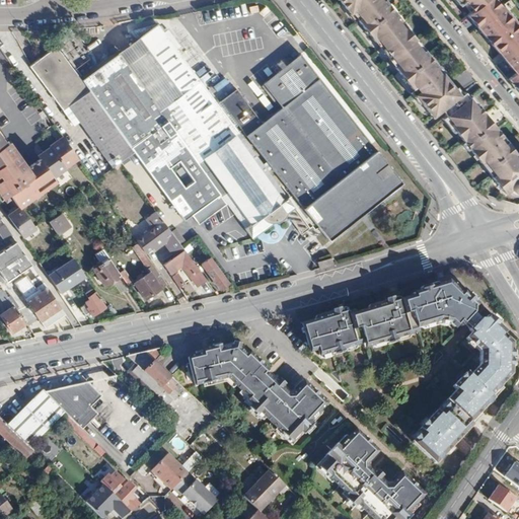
[(339,0),(348,12),(350,10),(373,41),(376,38),(396,63),(393,66),(415,92),(413,94),(422,104),(425,100),(429,106),(449,90),(446,86),(450,83),(440,72),(438,74),(434,69),(437,66),(423,49),(421,50),(412,40),(414,36),(405,26),(403,27),(393,16),(395,14),(384,0),(339,0)]
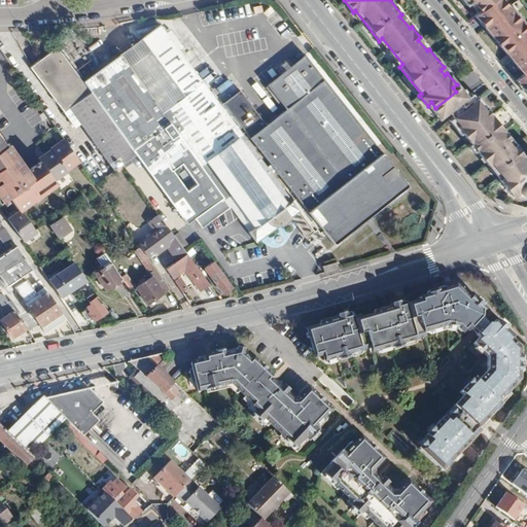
[(458,0),(464,6),(467,4),(476,12),(490,0),(458,0)]
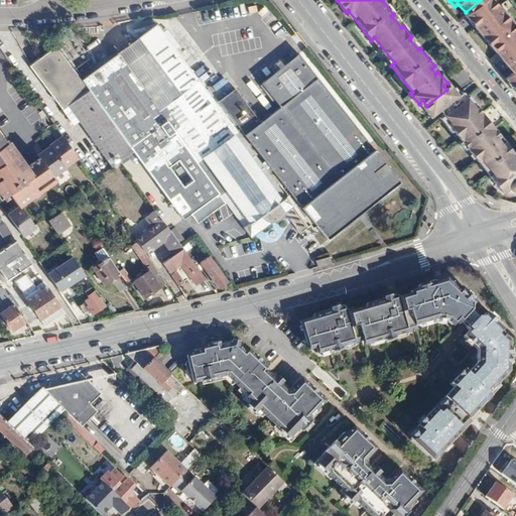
[(496,57),(508,73),(503,77),(515,92),(515,32),(494,6),(493,7),(486,0),(480,0),(466,12),(462,15),(466,22),(471,22),(474,25),(471,27),(480,38),(483,36),(486,40),(485,44),(496,57)]
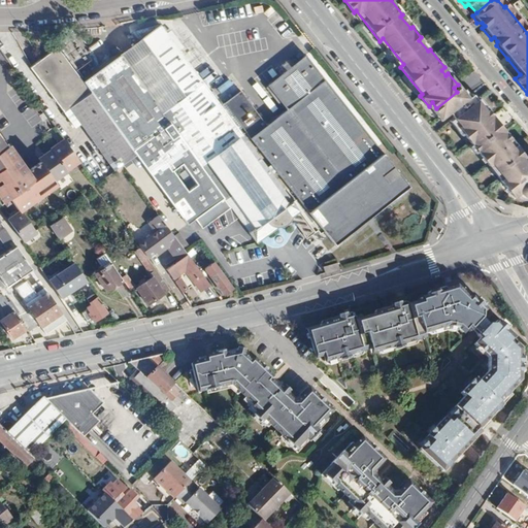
[(152,51),(129,66),(169,123),(249,232),(262,223),(268,230),(289,216),(303,236),(305,238),(308,236),(317,230),(160,24),(135,29),(152,51)]
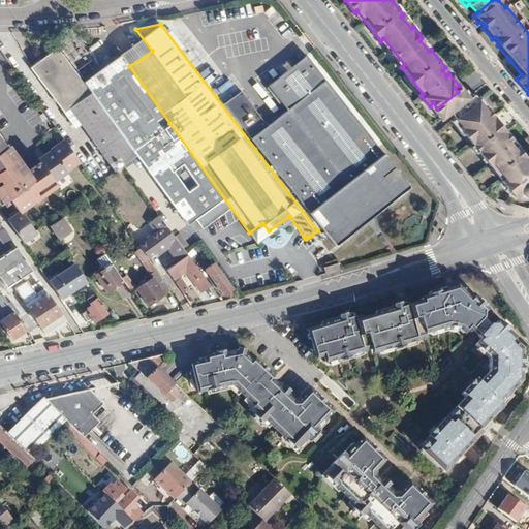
[(96,100),(83,81),(57,47),(50,53),(84,99),(78,103),(82,111),(96,100)]
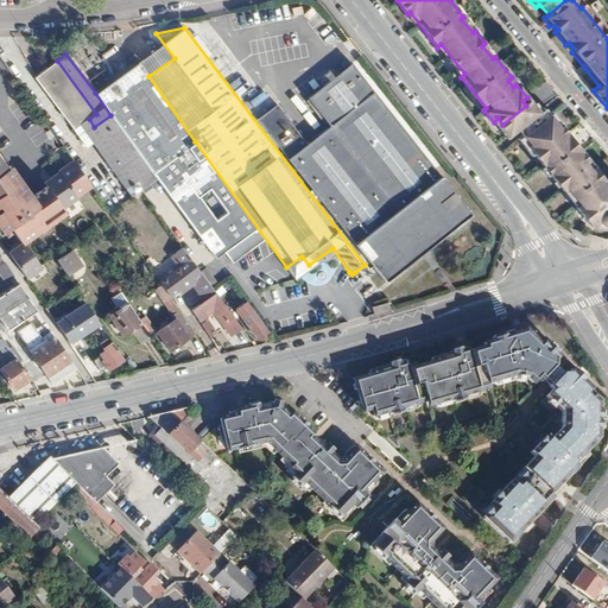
[(96,114),(57,61),(50,65),(89,119),(96,114)]
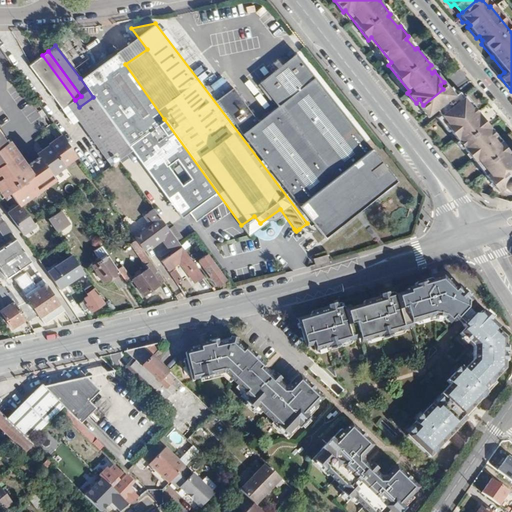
[(164,119),(125,64),(117,52),(80,78),(93,97),(128,145),(164,119)]
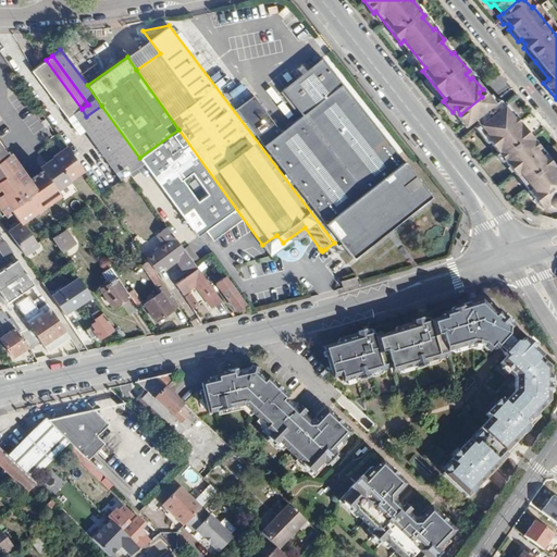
[(432,197),(322,58),(295,78),(296,79),(293,83),(306,99),(309,96),(316,106),(294,123),(265,87),(236,110),(342,244),(354,259),(432,197)]
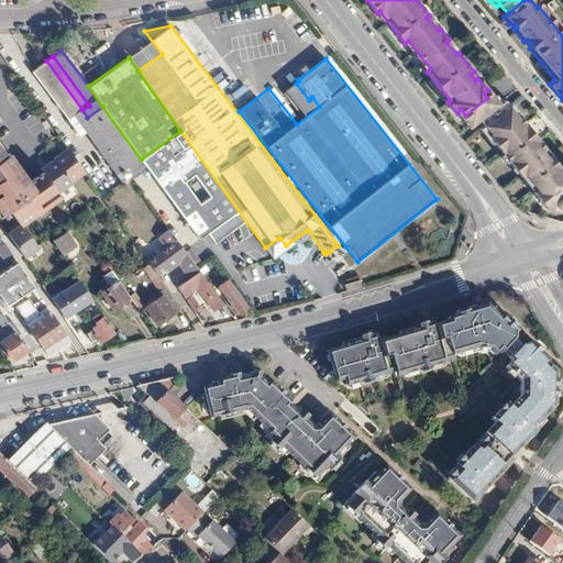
[(84,121),(87,118),(83,110),(46,61),(32,70),(68,121),(78,114),(84,121)]
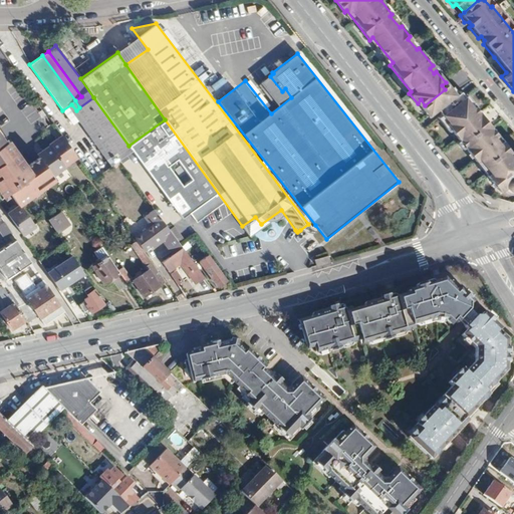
[(193,71),(200,81),(210,73),(203,63),(193,71)]
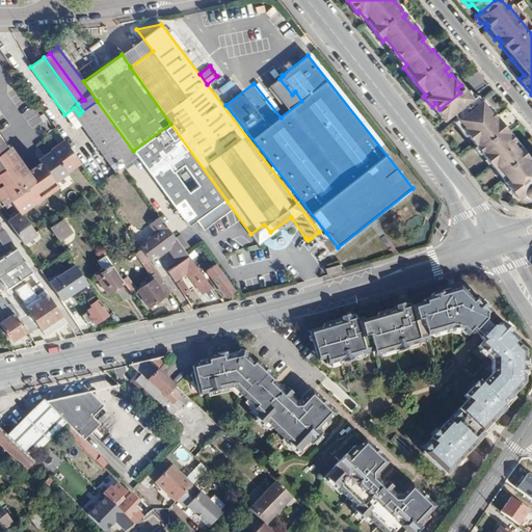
[(214,87),(224,102),(240,91),(231,77),(214,87)]
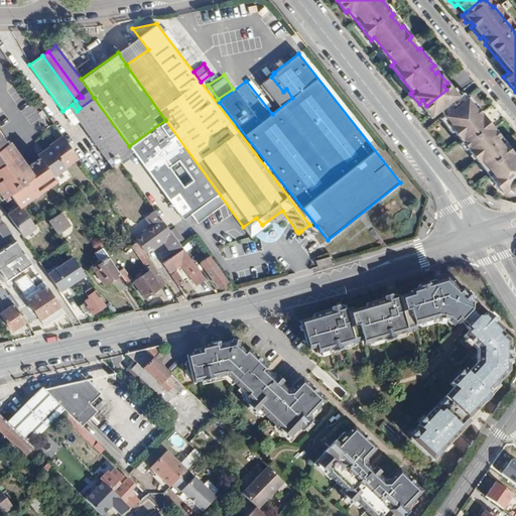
[(461,91),(438,109),(447,121),(444,124),(458,141),(460,140),(472,155),(475,153),(486,167),(483,169),(496,186),(501,182),(505,185),(507,185),(510,185),(512,183),(514,186),(515,186),(515,159),(514,161),(508,155),(510,153),(501,142),(497,146),(491,139),(496,134),(488,124),(483,128),(479,124),(483,119),(473,107),(471,108),(462,97),(464,96),(461,91)]
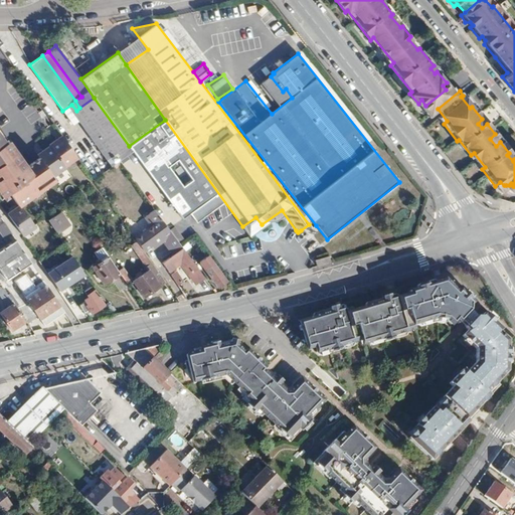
[(432,113),(425,106),(422,108),(428,116),(432,113)]
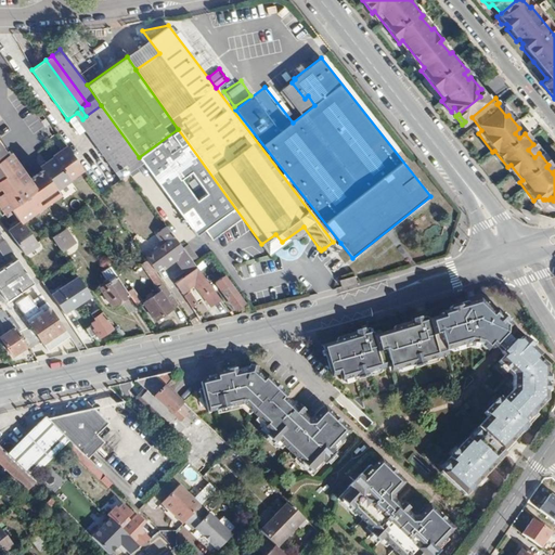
[(179,143),(152,163),(177,196),(170,201),(186,223),(220,198),(179,143)]
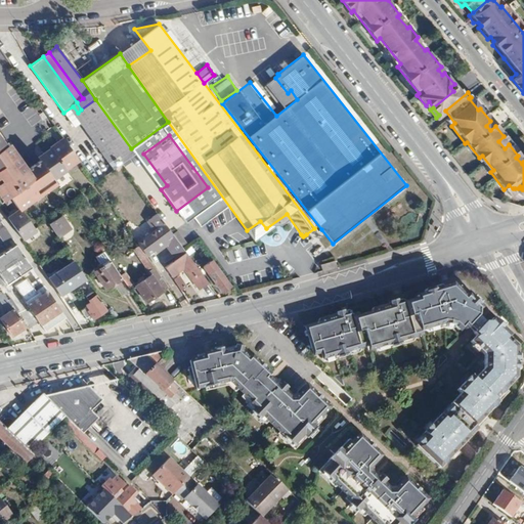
[(83,161),(67,138),(54,147),(70,170),(83,161)]
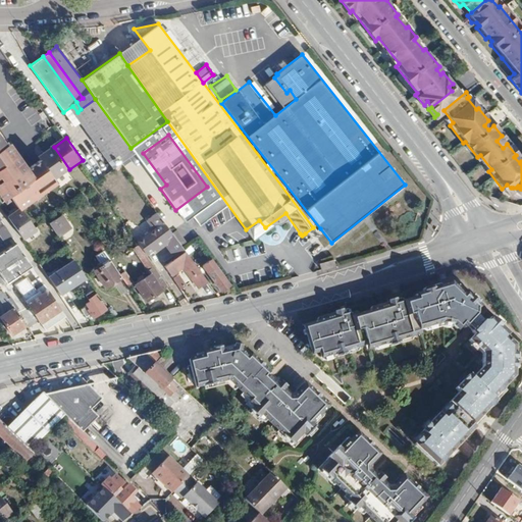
[(57,183),(40,159),(25,169),(6,142),(4,144),(0,139),(0,198),(6,194),(19,209),(38,197),(57,183)]
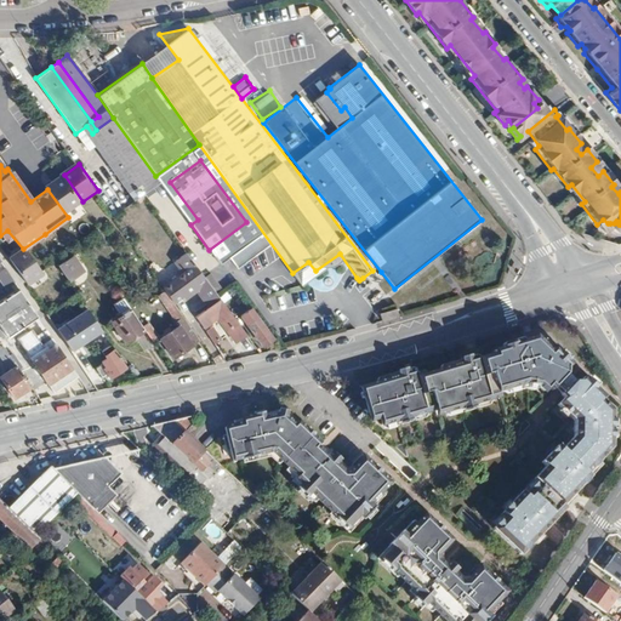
[(83,201),(64,175),(56,181),(50,171),(47,180),(47,189),(68,217),(85,204),(83,201)]
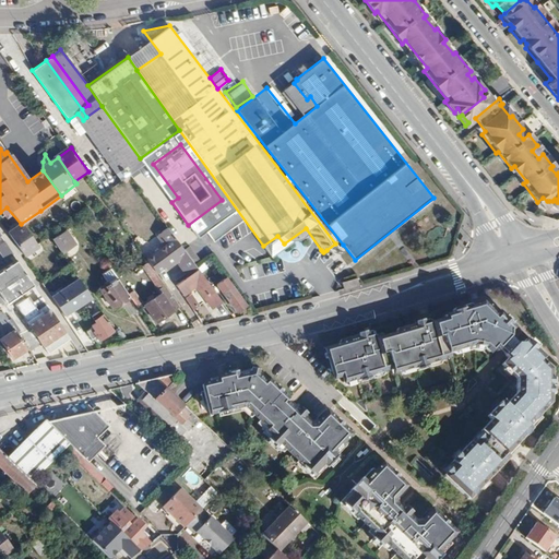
[(22,224),(9,234),(25,257),(39,248),(22,224)]
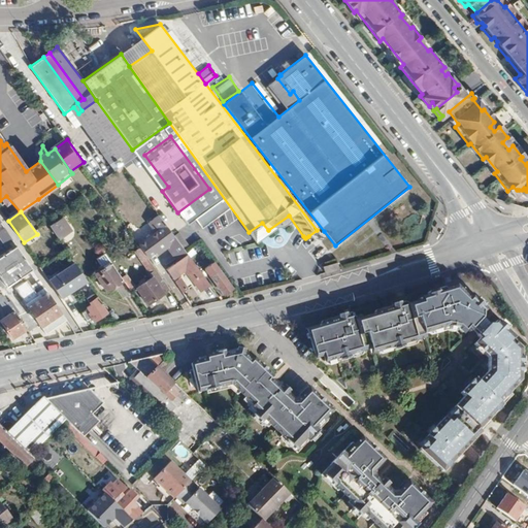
[(147,258),(165,246),(177,263),(188,256),(159,217),(149,224),(156,234),(138,245),(147,258)]
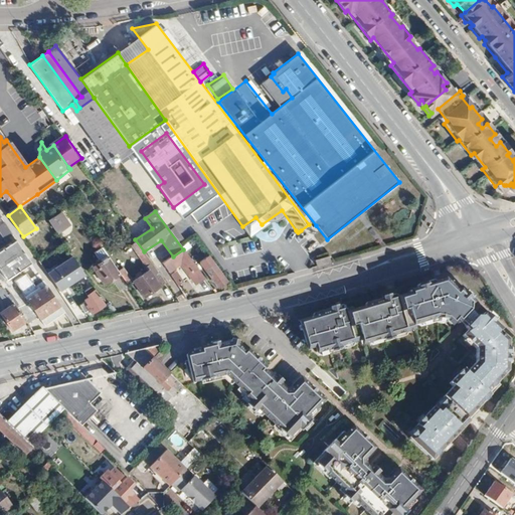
[(60,212),(47,221),(55,233),(68,224),(60,212)]
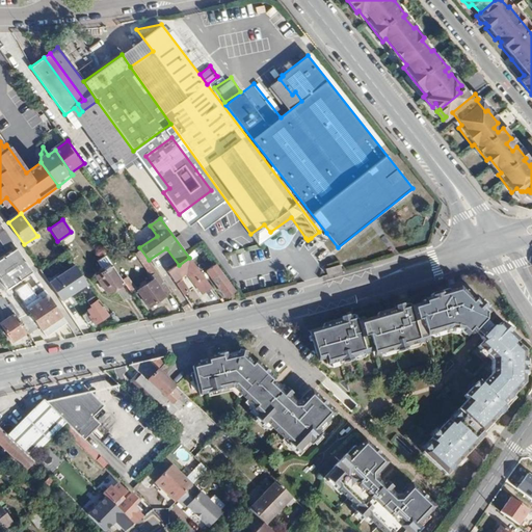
[(83,246),(88,242),(95,250),(99,247),(85,227),(75,234),(83,246)]
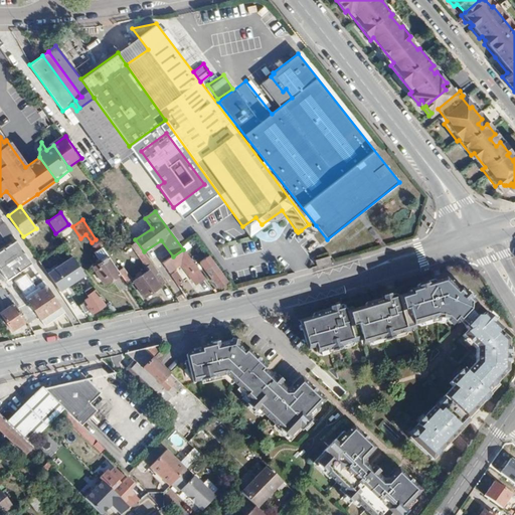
[(14,239),(0,248),(0,271),(6,280),(18,272),(26,282),(18,288),(44,327),(63,314),(14,239)]
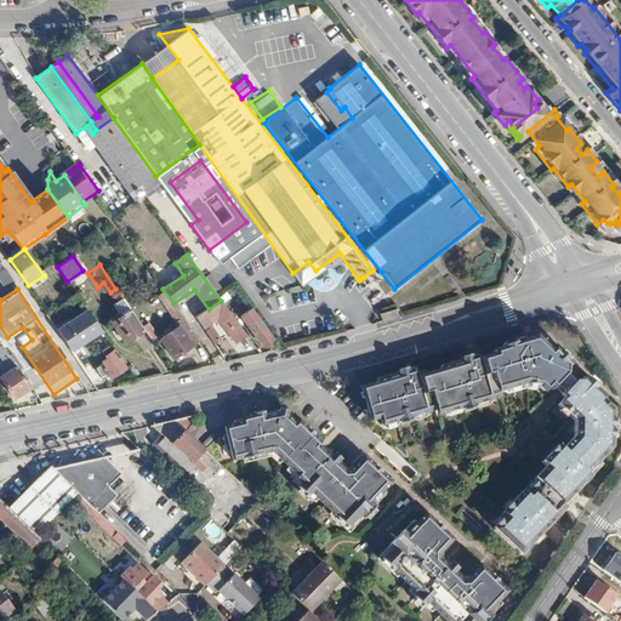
[(119,312),(125,303),(118,297),(112,305),(119,312)]
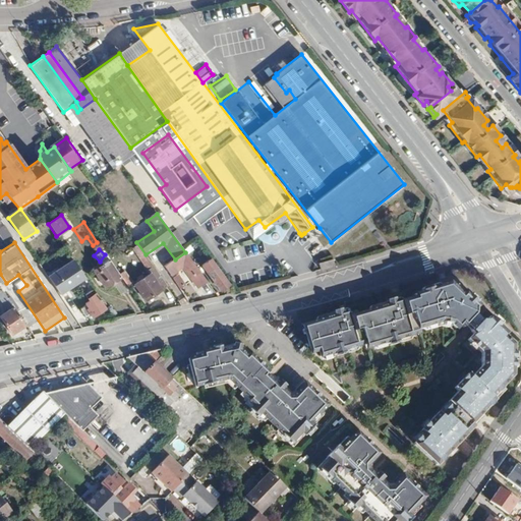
[(199,293),(209,286),(185,252),(175,259),(165,268),(172,277),(189,265),(191,267),(190,268),(197,278),(191,282),(199,293)]
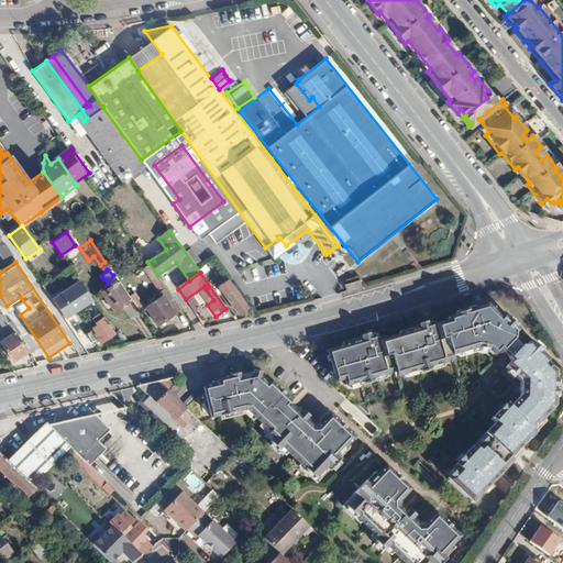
[(130,299),(117,279),(99,291),(113,311),(130,299)]
